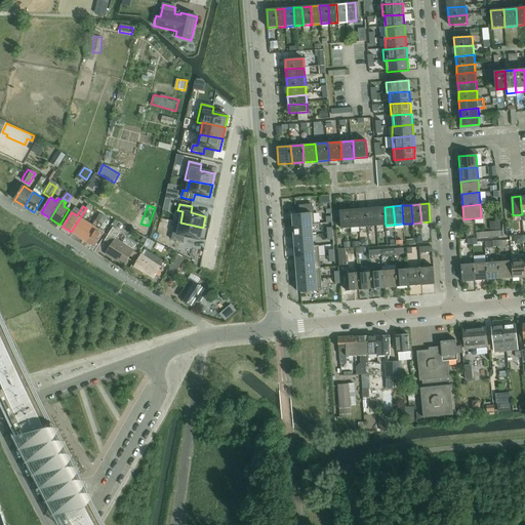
[(377,226),(375,207),(367,208),(368,227),(377,226)]
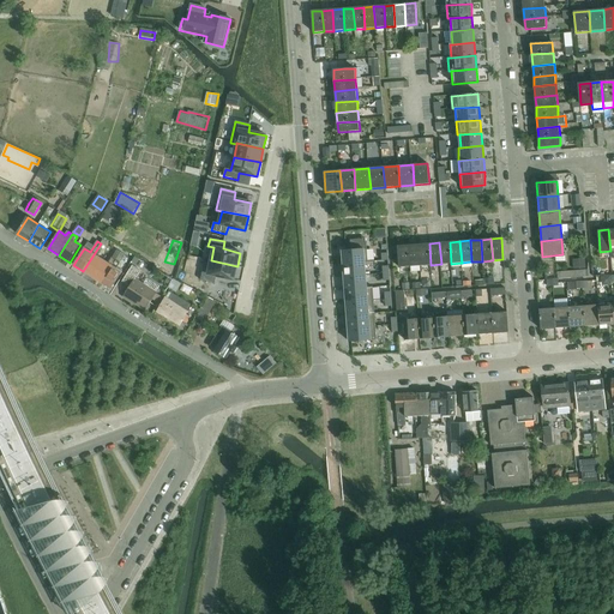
[(451,264),(450,242),(439,242),(441,264),(451,264)]
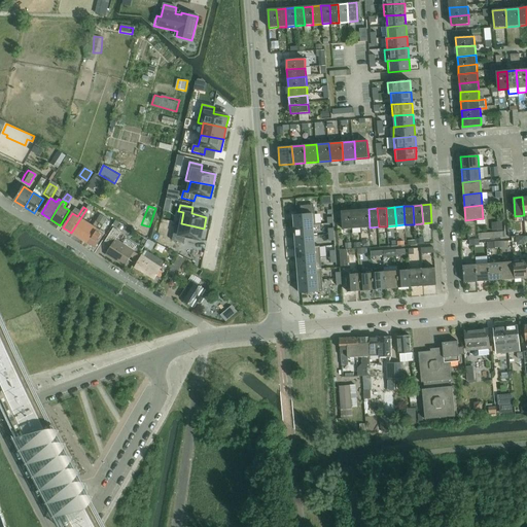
[(86,209),(71,233),(79,238),(89,223),(83,220),(90,211),(86,209)]
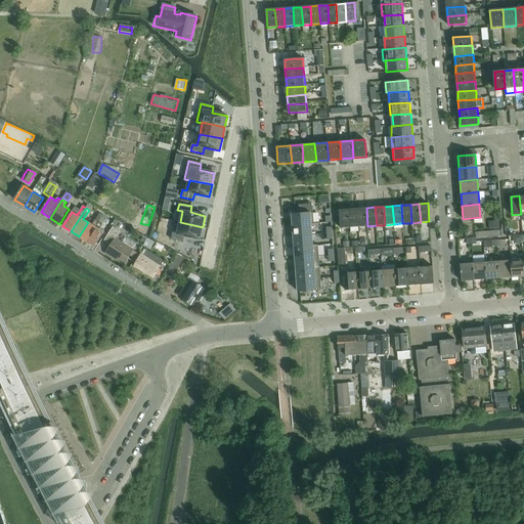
[(367,226),(366,208),(357,209),(358,227),(367,226)]
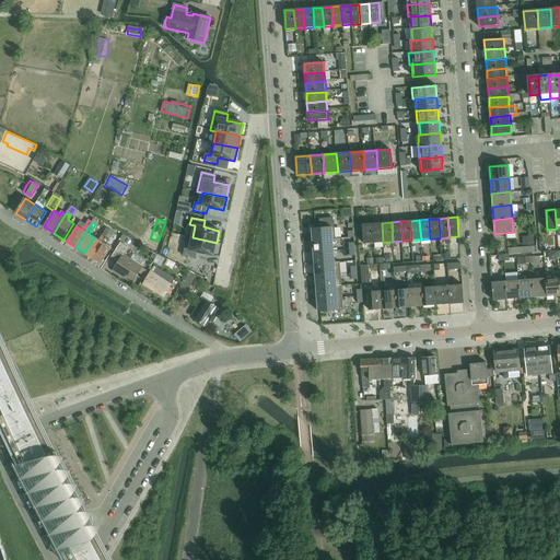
[(374,243),(372,223),(363,224),(364,244),(374,243)]
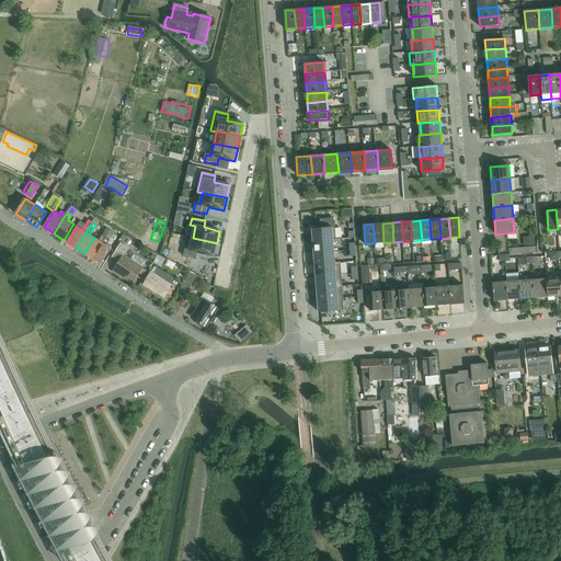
[(384,243),(382,224),(373,224),(375,243),(384,243)]
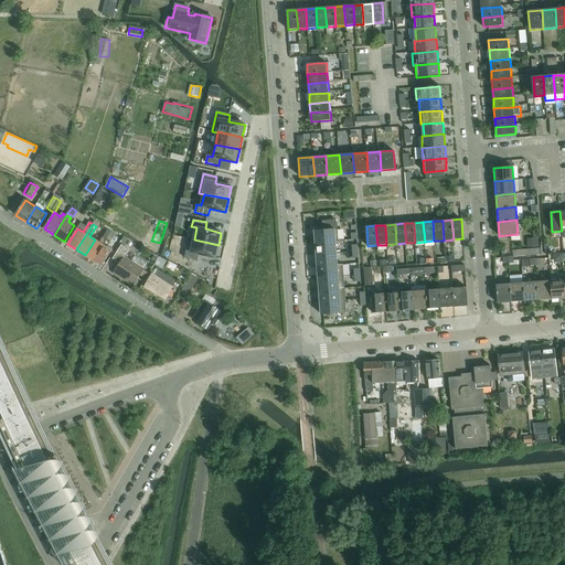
[(338,228),(315,231),(316,243),(336,242),(338,241),(338,228)]
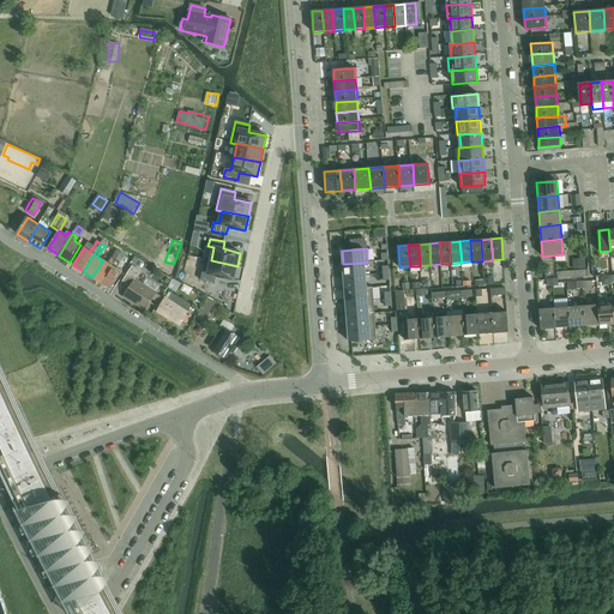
[(103,260),(92,277),(102,283),(120,256),(115,253),(108,264),(103,260)]
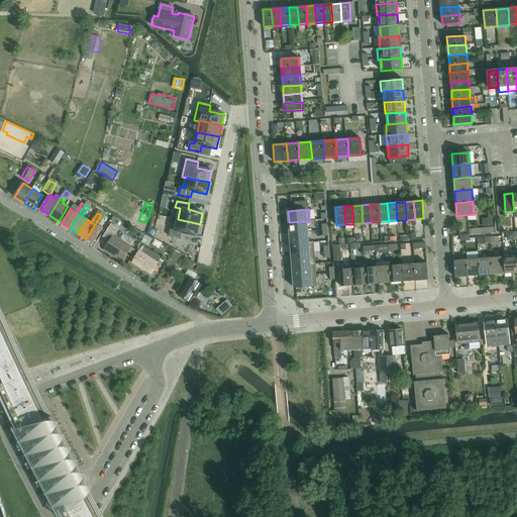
[(101,215),(86,238),(94,243),(103,229),(98,226),(104,217),(101,215)]
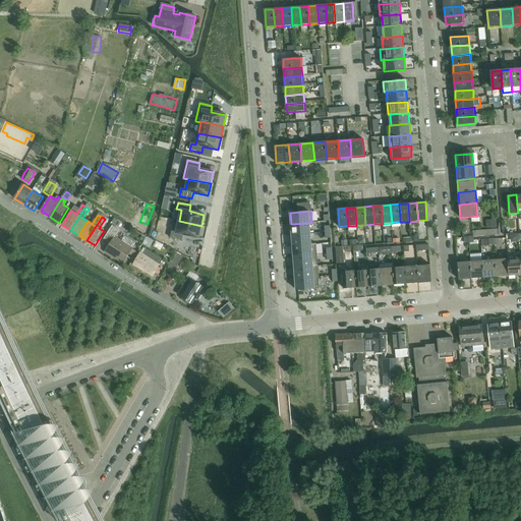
[(497,220),(486,221),(486,228),(498,228),(497,220)]
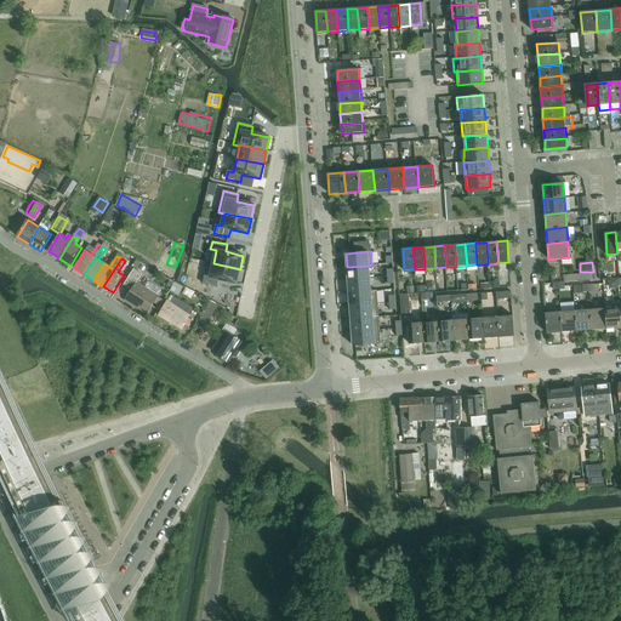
[(205,275),(203,284),(217,288),(220,280),(237,284),(240,269),(214,263),(210,277),(205,275)]
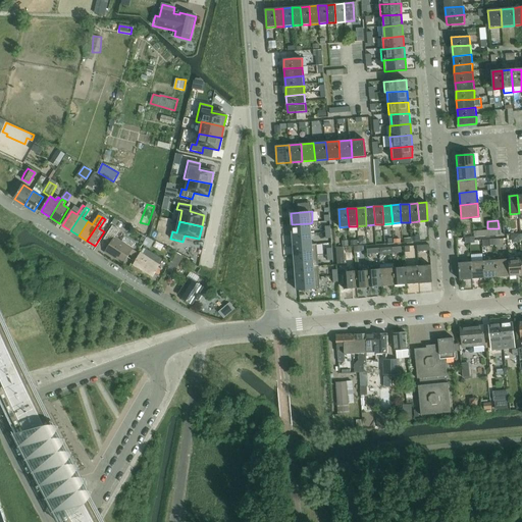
[(292,224),(293,236),(311,233),(310,223),(292,224)]
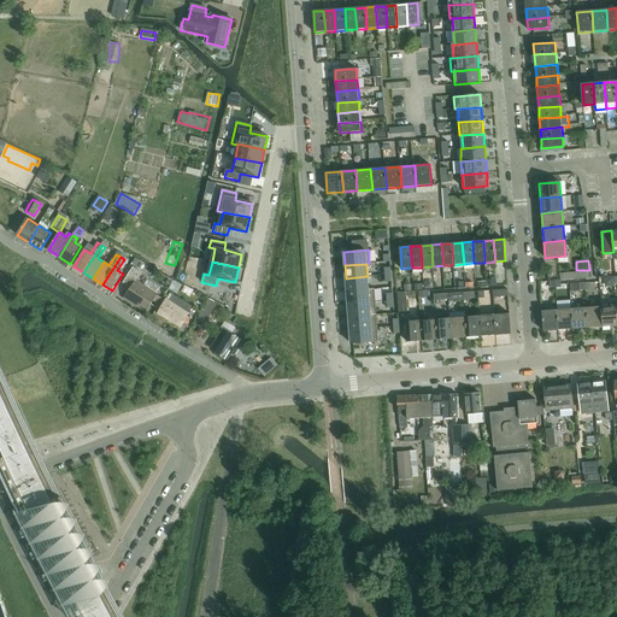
[(134,268),(123,283),(130,288),(124,299),(133,304),(133,303),(147,312),(153,301),(158,305),(163,298),(156,294),(160,288),(148,280),(144,287),(136,281),(141,272),(134,268)]
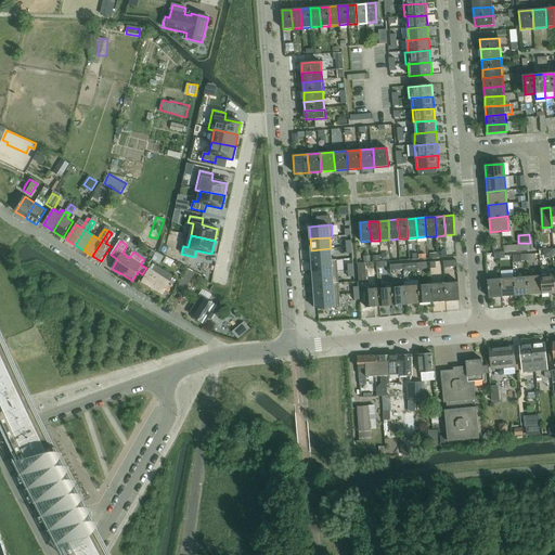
[(311,250),(312,262),(332,260),(331,248),(311,250)]
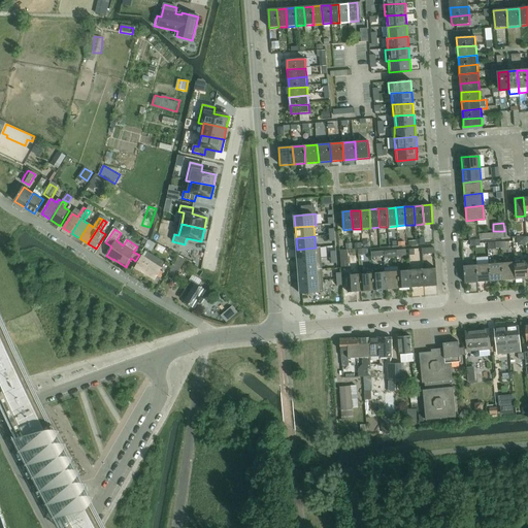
[(520,238),(517,238),(518,246),(526,245),(525,237),(520,238)]
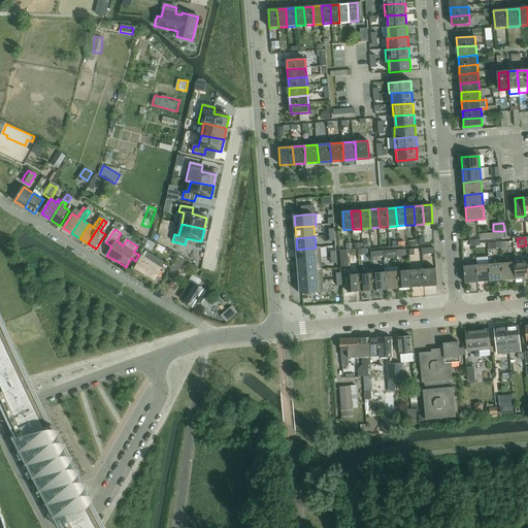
[(150,239),(145,246),(151,251),(155,242),(150,239)]
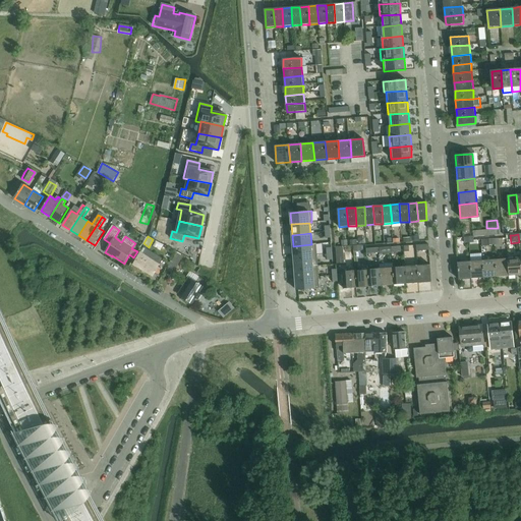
[(311,244),(293,246),(294,256),(316,255),(315,244),(311,244)]
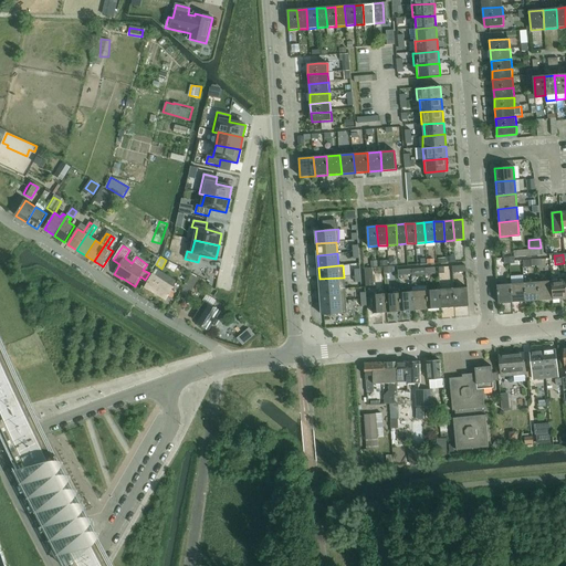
[(177,282),(156,269),(145,287),(166,300),(168,296),(173,299),(176,293),(171,290),(177,282)]
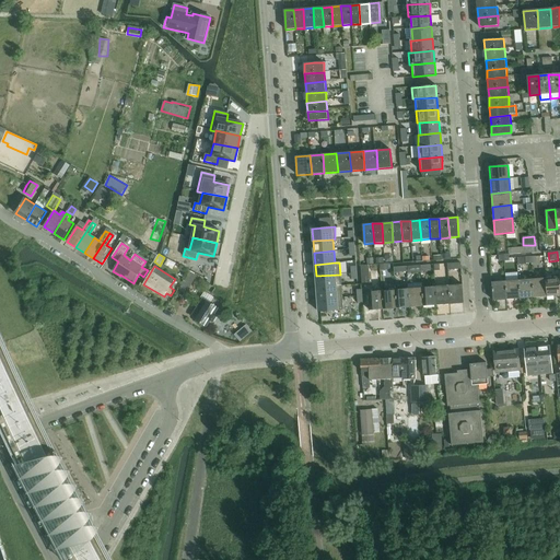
[(186,294),(197,276),(189,272),(179,290),(186,294)]
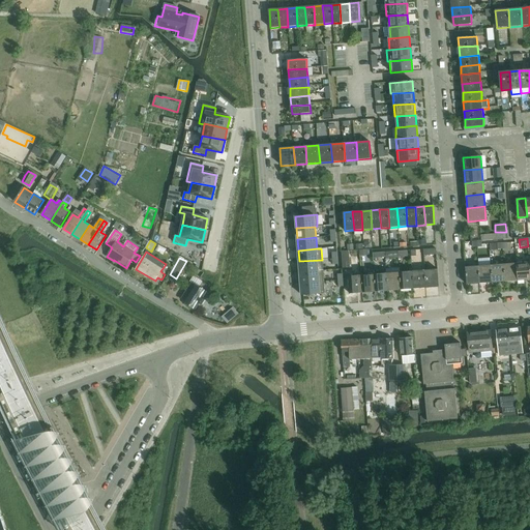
[(322,260),(299,261),(299,272),(323,270),(322,260)]
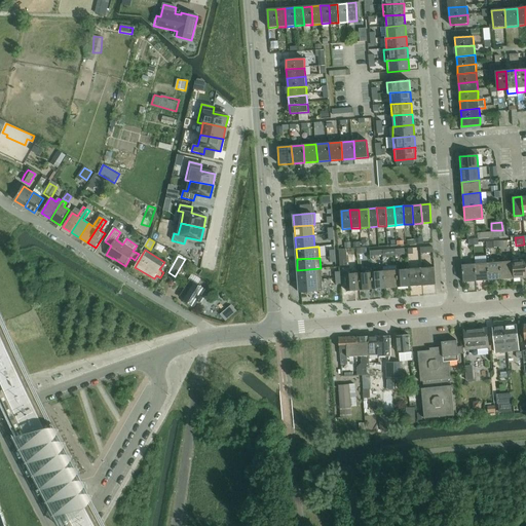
[(525,277),(525,272),(525,260),(513,261),(514,278),(525,277)]
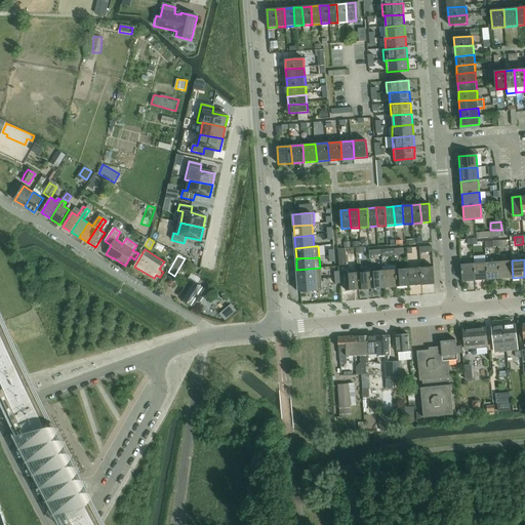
[(513,278),(512,260),(499,261),(500,279),(513,278)]
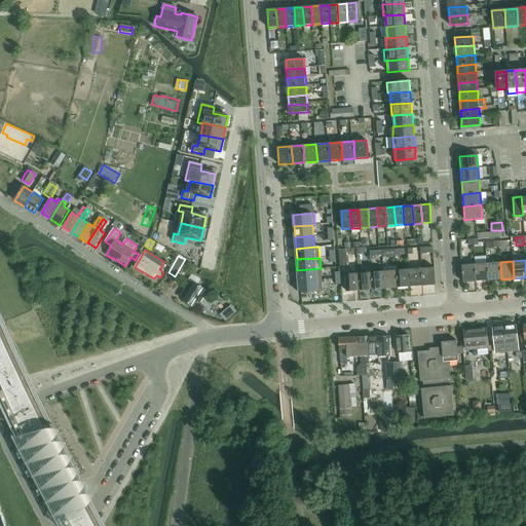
[(501,279),(500,262),(488,263),(489,280),(501,279)]
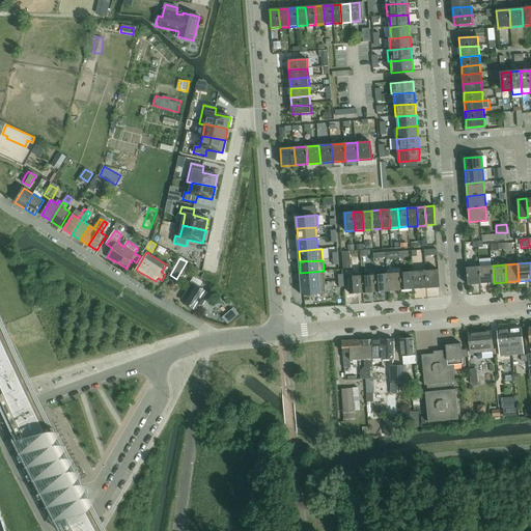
[(494,283),(493,266),(480,267),(481,284),(494,283)]
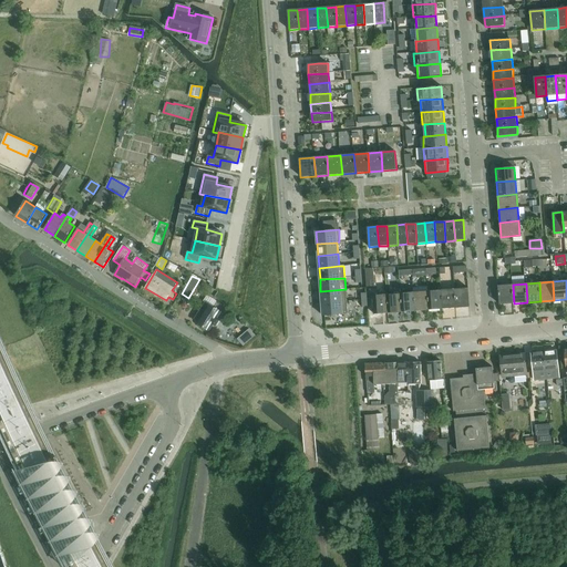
[(514,303),(513,285),(498,286),(500,305),(514,303)]
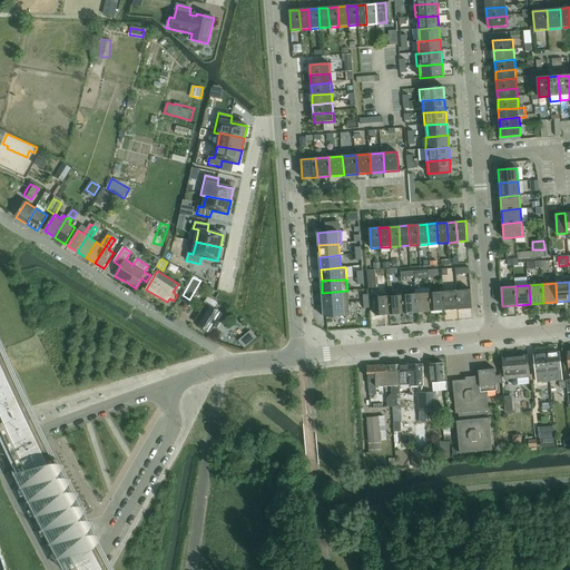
[(419,313),(418,294),(415,294),(415,290),(410,291),(410,294),(403,295),(404,314),(419,313)]
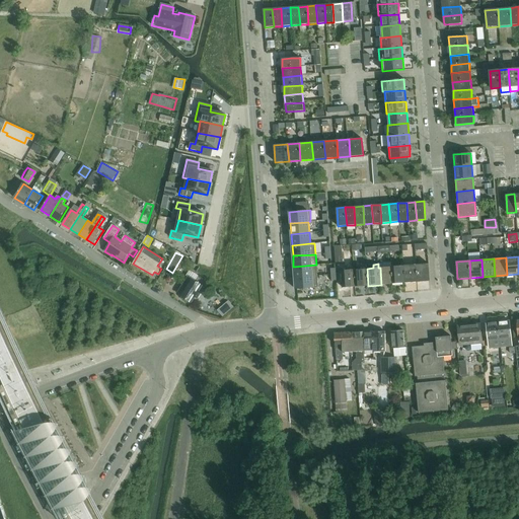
[(430,281),(429,264),(417,265),(418,282),(430,281)]
